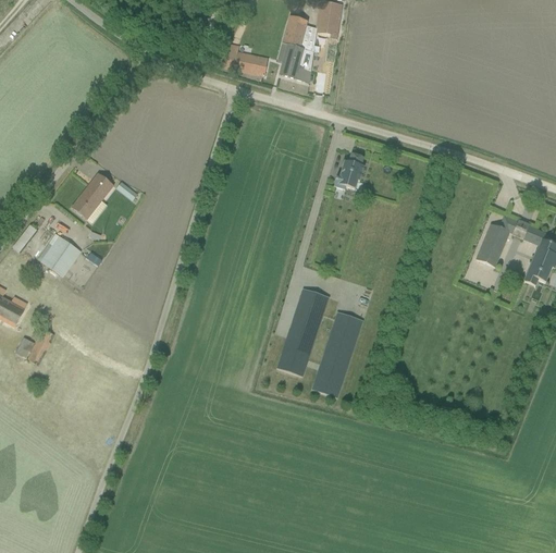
[(280,73),(310,82),(311,69),(299,65),(305,48),(313,51),(319,52),(320,46),(314,45),(316,32),(331,33),(330,37),(337,38),(342,3),(320,1),(316,27),(307,25),(308,20),(289,14),(281,48),(286,50),(280,73)]
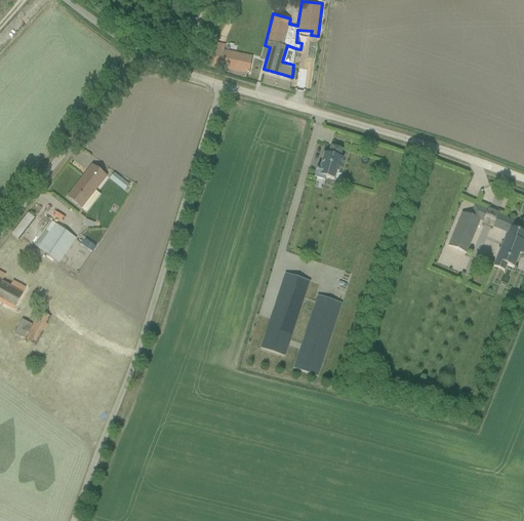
[(226,42),(208,39),(204,61),(249,71),(253,53),(225,48),(226,42)]
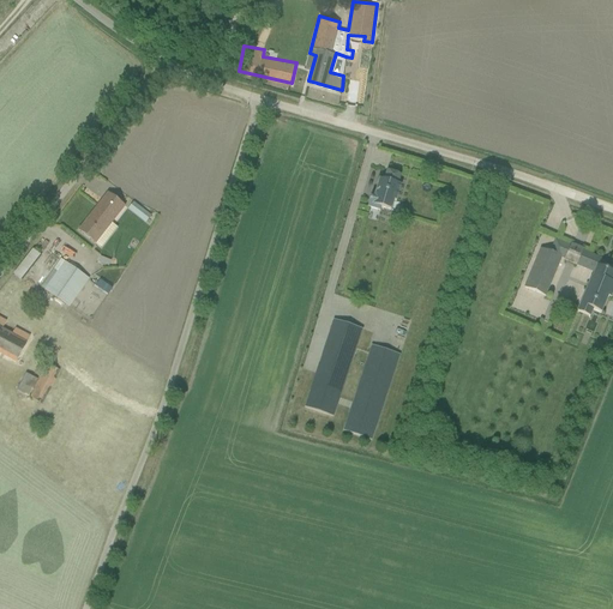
[(382,205),(392,207),(395,199),(396,199),(401,182),(398,181),(401,173),(388,168),(385,178),(382,176),(378,191),(373,190),(368,205),(380,209),(382,205)]
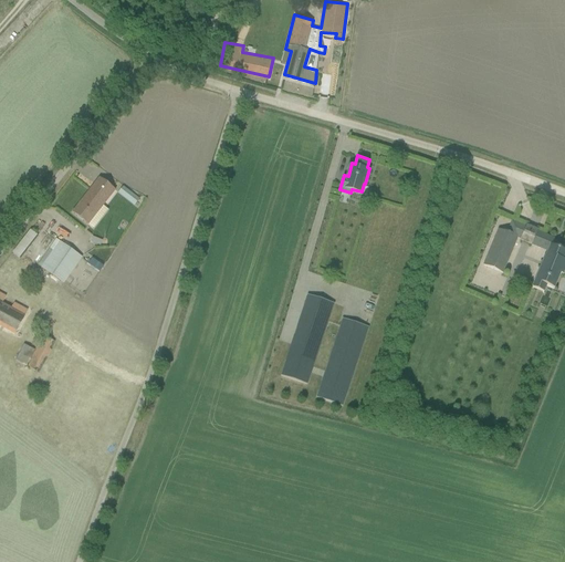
[(73,210),(89,222),(116,188),(100,175),(73,210)]
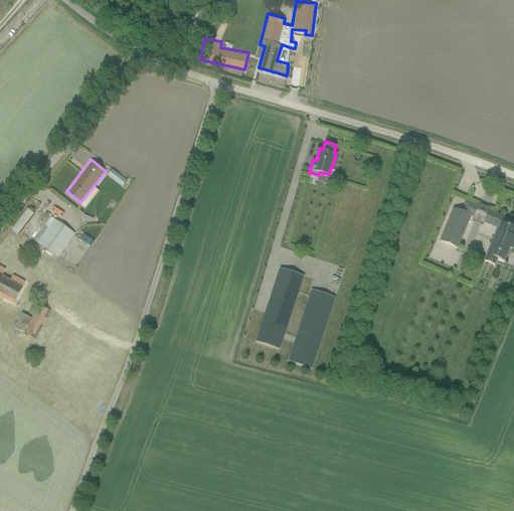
[(108,173),(123,185),(128,179),(113,167),(108,173)]
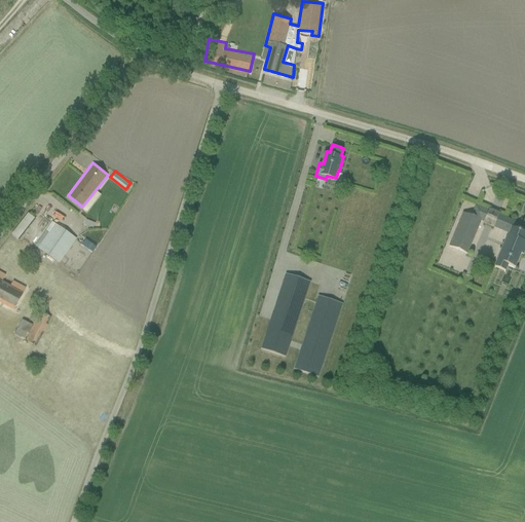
[(463,210),(450,244),(467,251),(481,218),(484,220),(483,222),(494,226),(494,225),(508,231),(494,265),(505,269),(509,263),(515,266),(521,252),(524,253),(524,231),(524,227),(514,222),(516,219),(499,213),(499,212),(490,208),(489,209),(476,202),(472,213),(463,210)]
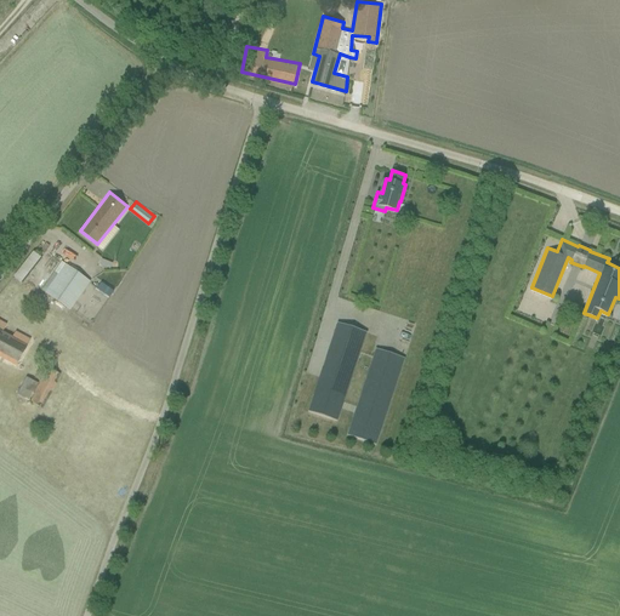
[(26,280),(43,252),(32,246),(15,274),(26,280)]
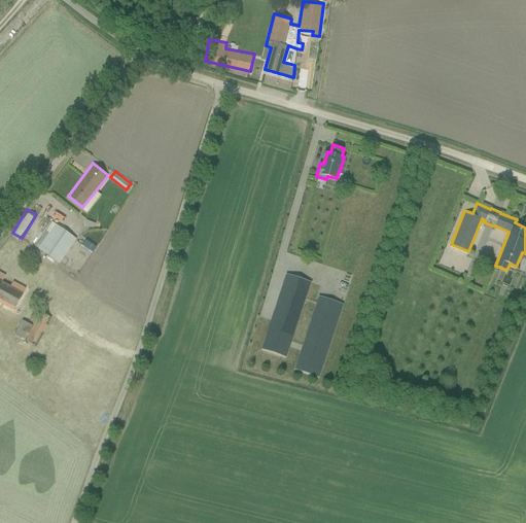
[(53,220),(36,245),(60,262),(77,237),(76,236),(77,235),(74,233),(73,234),(53,220)]
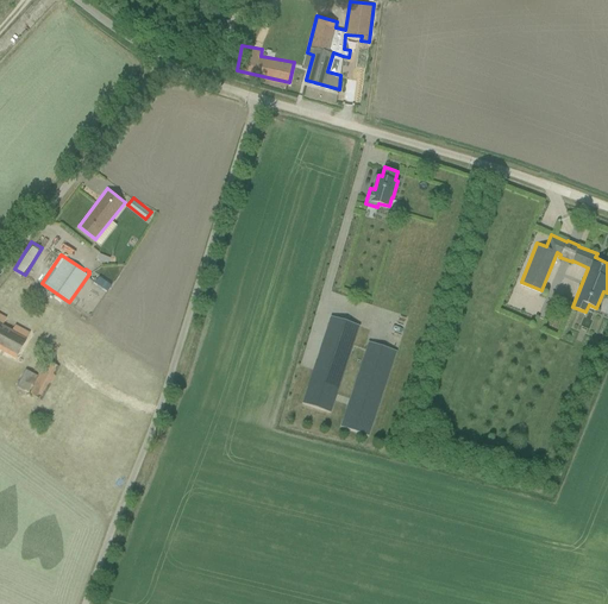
[(0,346),(16,356),(30,331),(16,323),(12,329),(1,323),(6,315),(0,312),(0,346)]
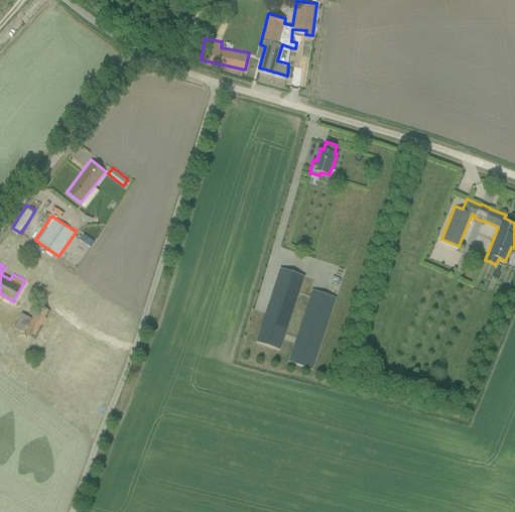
[(281,348),(304,274),(280,266),(256,341),(281,348)]
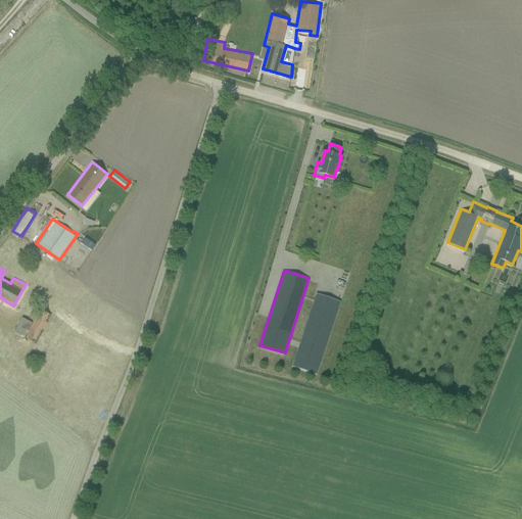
[(341,300),(317,292),(292,364),(317,373),(341,300)]
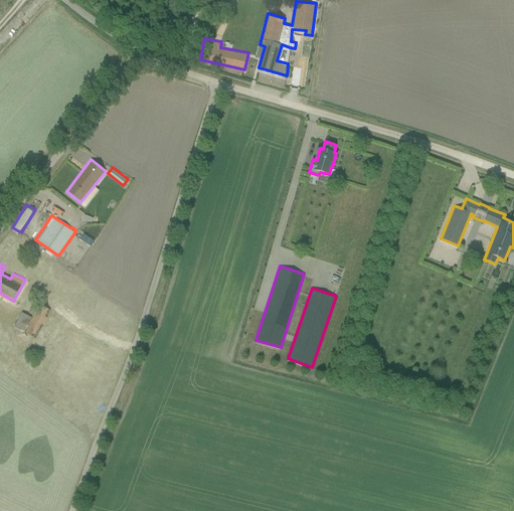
[(14,326),(36,337),(51,310),(39,303),(35,311),(31,309),(28,314),(22,311),(14,326)]
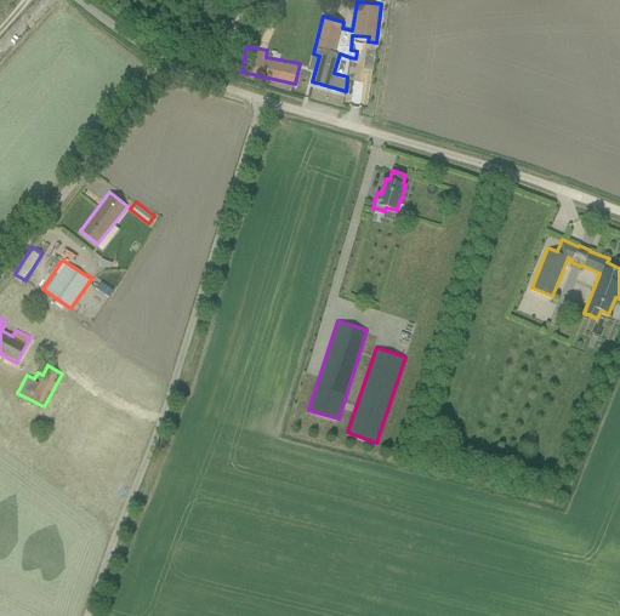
All buildings are outlined.
